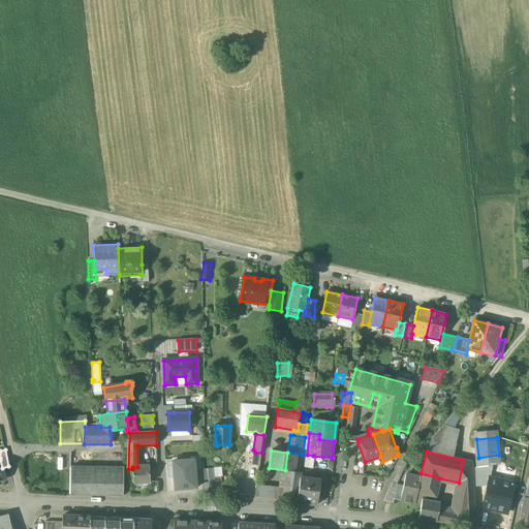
[(70,453),(59,454),(62,472),(70,495),(122,496),(122,475),(121,472),(114,472),(114,474),(103,474),(97,474),(89,474),(89,472),(71,472),(70,453)]
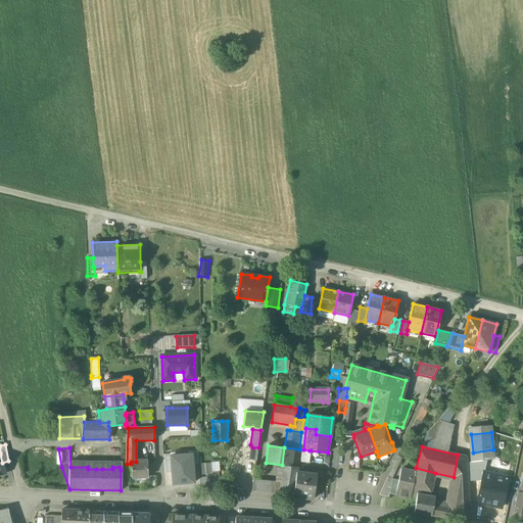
[(299,449),(284,447),(282,465),(284,466),(296,467),(299,449)]
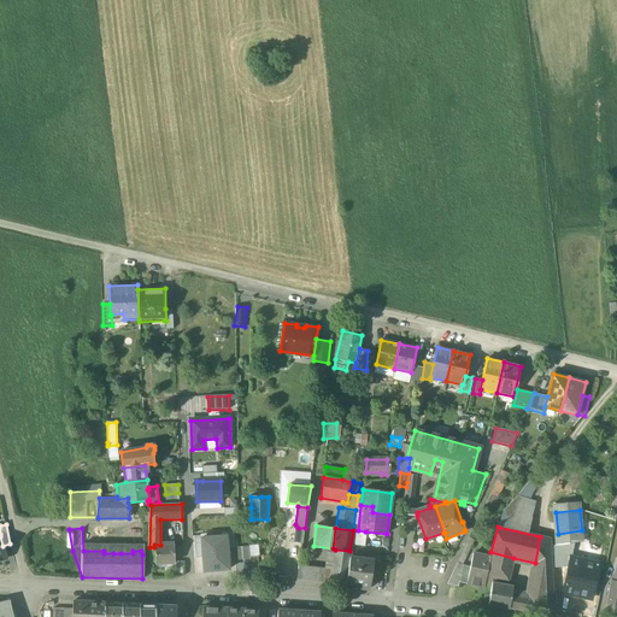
[(365,532),(358,530),(356,546),(364,547),(365,532)]
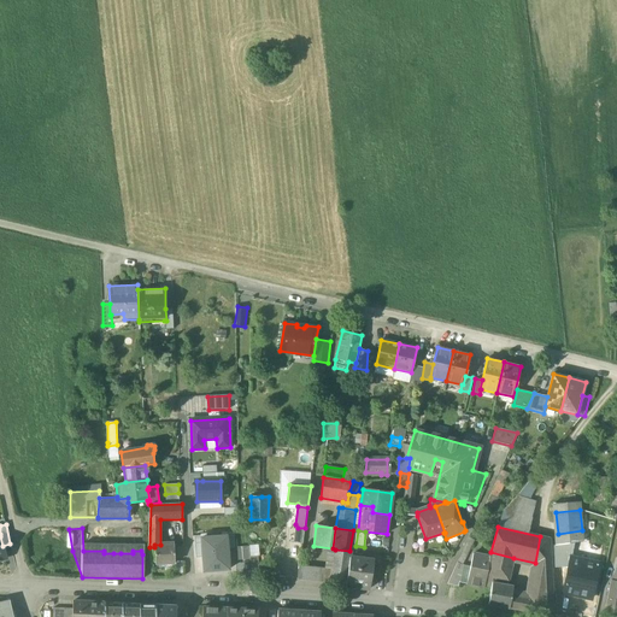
[(558,534),(554,534),(556,546),(575,542),(583,541),(582,530),(558,534)]
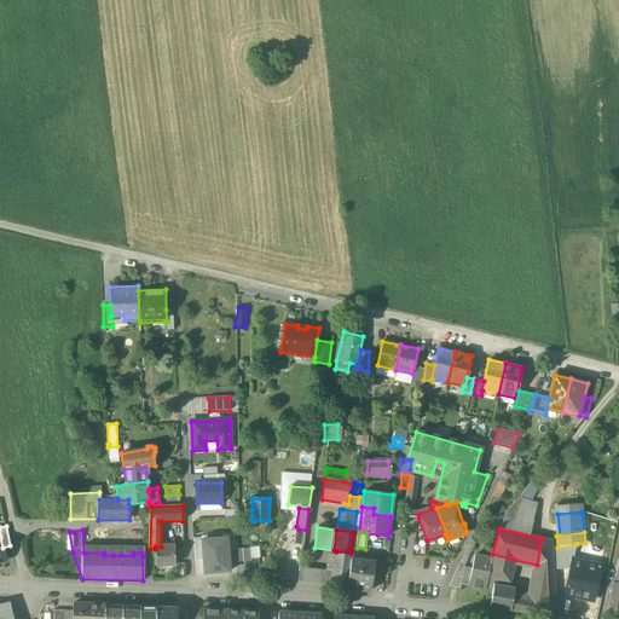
[(227,537),(202,539),(203,559),(204,573),(230,572),(229,550),(227,537)]
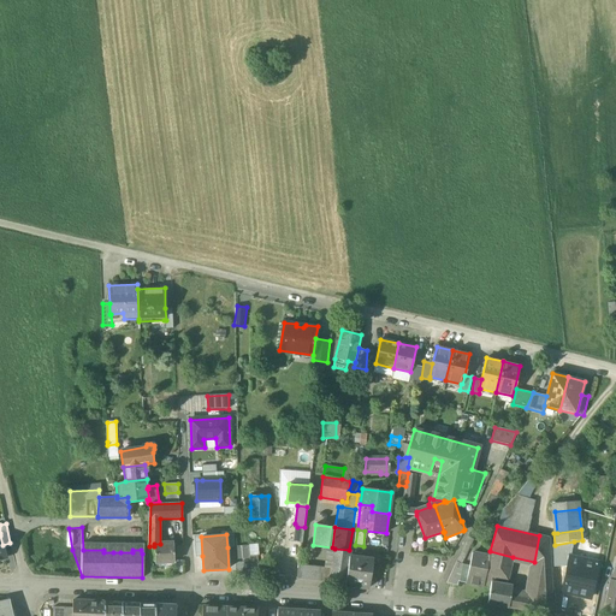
[(550,551),(538,549),(540,535),(539,535),(534,562),(527,602),(526,610),(554,615),(550,551)]
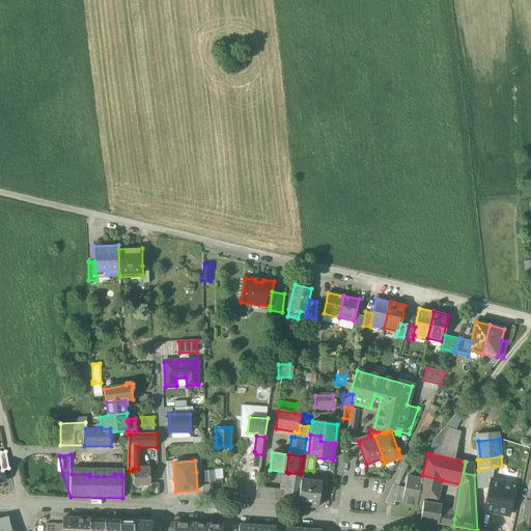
[(473,464),(466,462),(464,473),(474,475),(473,464)]
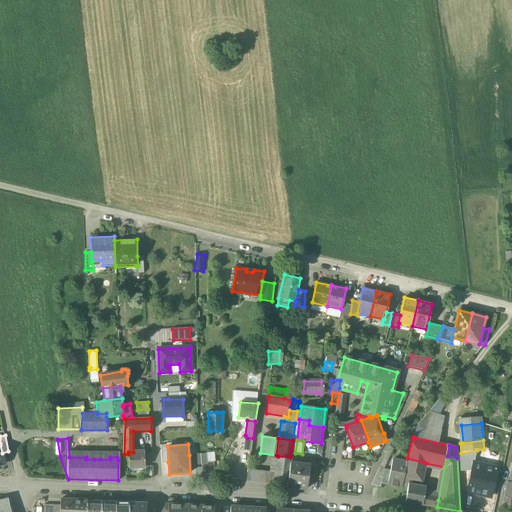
[(474,463),(477,450),(461,453),(459,453),(460,471),(472,471),(474,463)]
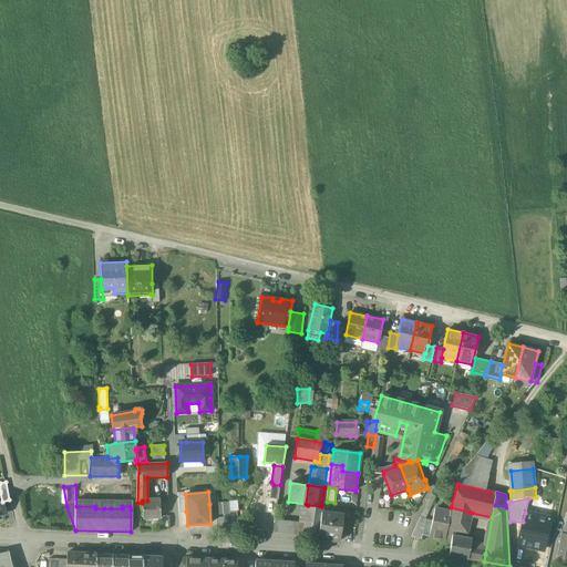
[(104,508),(104,500),(95,500),(95,506),(95,508),(104,508)]
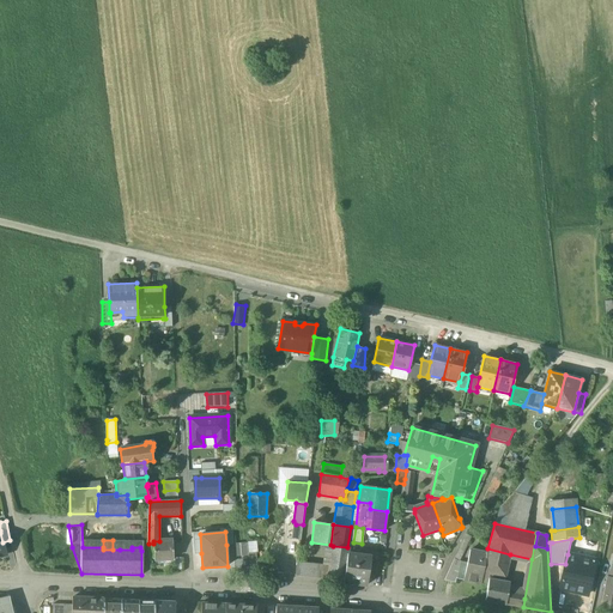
[(159,541),(153,541),(153,544),(155,560),(174,559),(173,540),(159,541)]
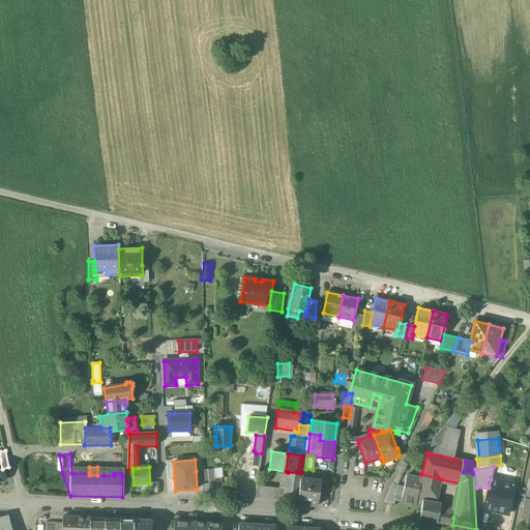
[(222,469),(214,470),(215,479),(223,478),(222,469)]
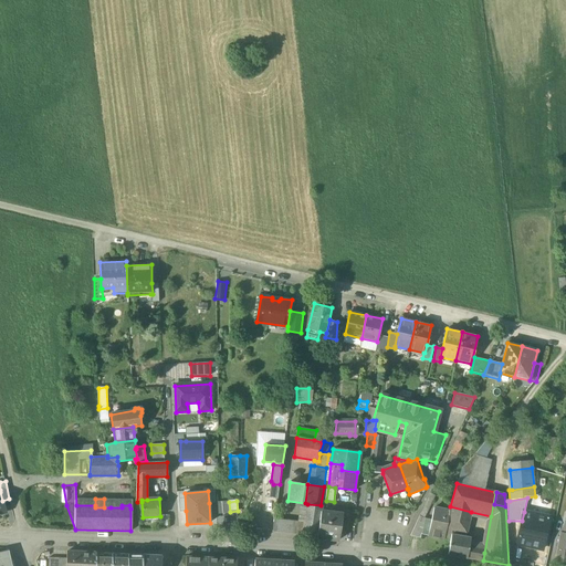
[(321,511),(321,505),(307,504),(305,523),(304,531),(317,533),(321,511)]
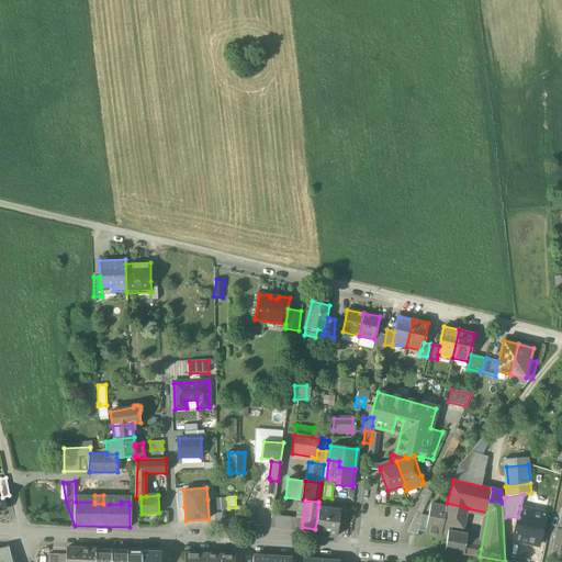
[(468,508),(447,503),(446,507),(441,532),(448,535),(448,530),(449,526),(462,529),(468,508)]
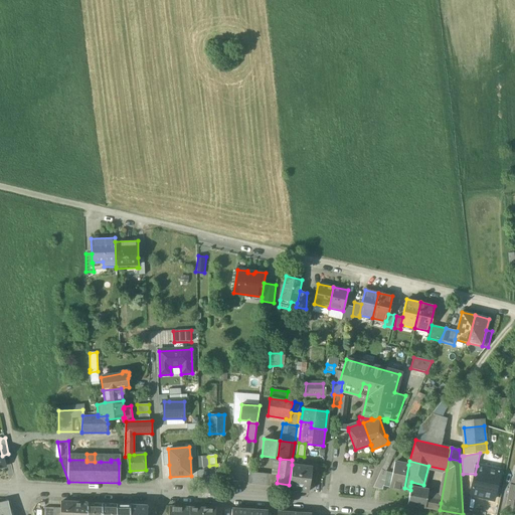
[(408,465),(395,462),(390,485),(404,488),(408,465)]
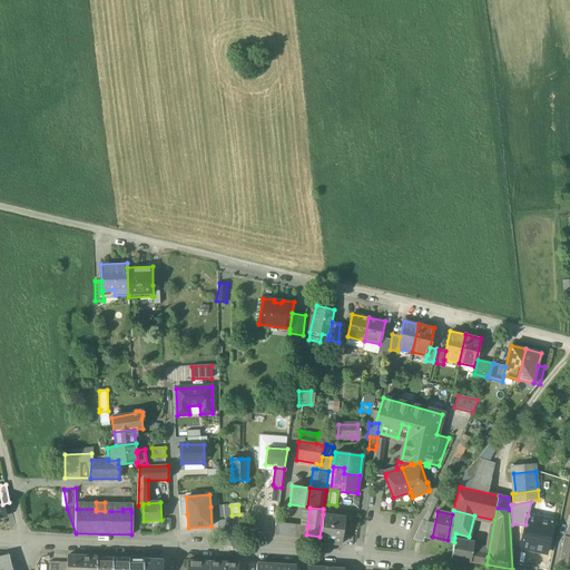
[(345,518),(323,514),(320,537),(318,541),(341,544),(345,518)]
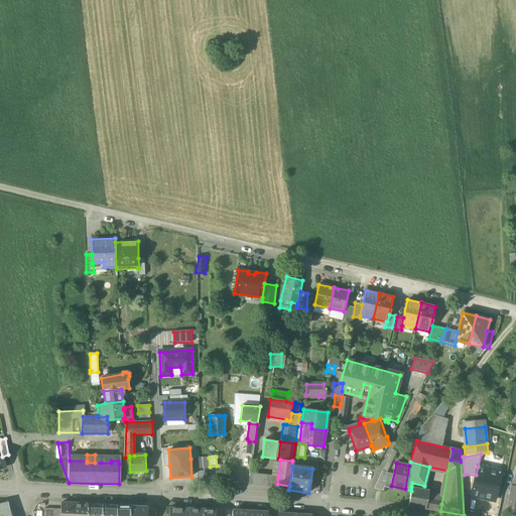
[(495,501),(501,472),(478,467),(476,475),(471,496),(495,501)]
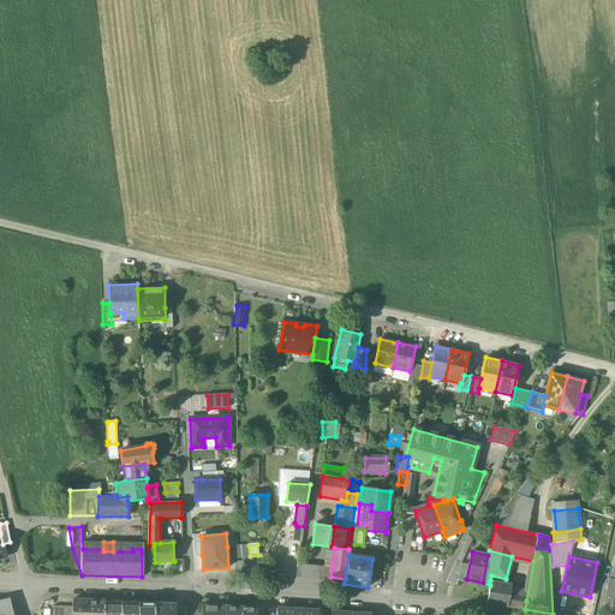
[(455,562),(446,581),(457,584),(461,565),(455,562)]
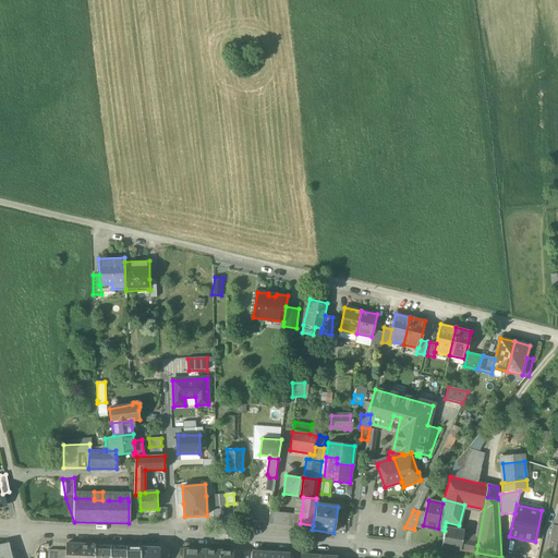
[(300,523),(301,516),(270,511),(268,524),(299,528),(300,523)]
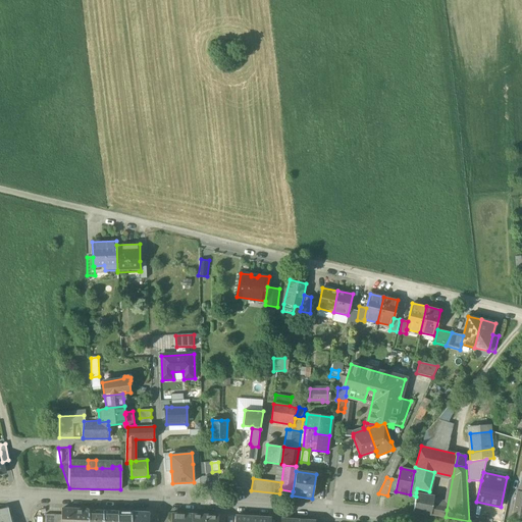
[(521,491),(518,491),(512,516),(521,519),(521,517),(521,491),(520,492),(521,491)]
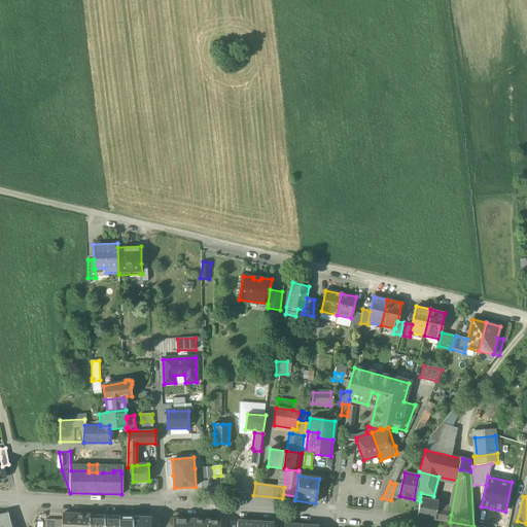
[(437,500),(420,497),(420,501),(417,517),(443,521),(445,513),(446,511),(436,510),(437,500)]
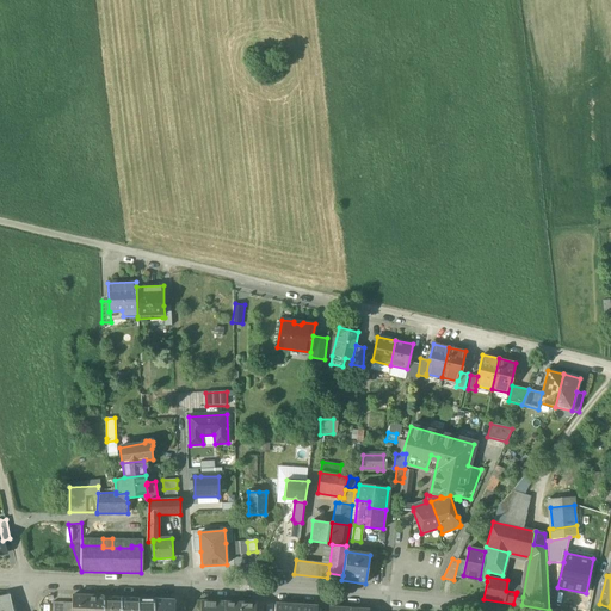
[(0,597),(0,610),(12,610),(8,596),(0,597)]
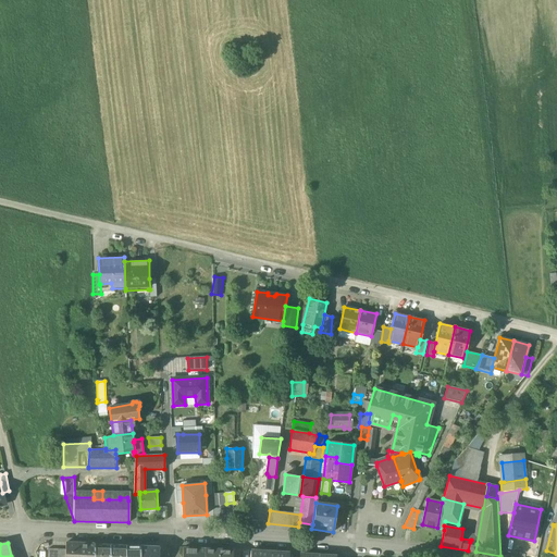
[(77,556),(78,544),(65,543),(65,549),(64,556),(77,556)]
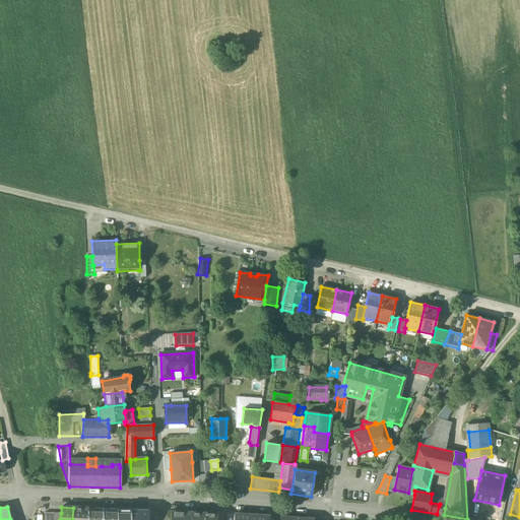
[(88,519),(88,508),(73,508),(72,519),(88,519)]
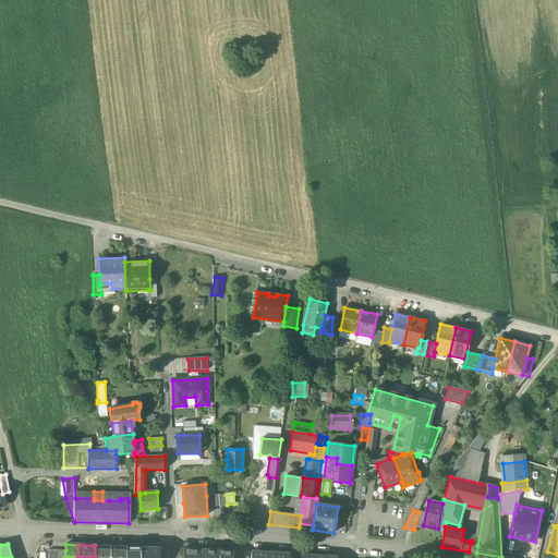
[(110,557),(111,546),(95,545),(95,557),(110,557)]
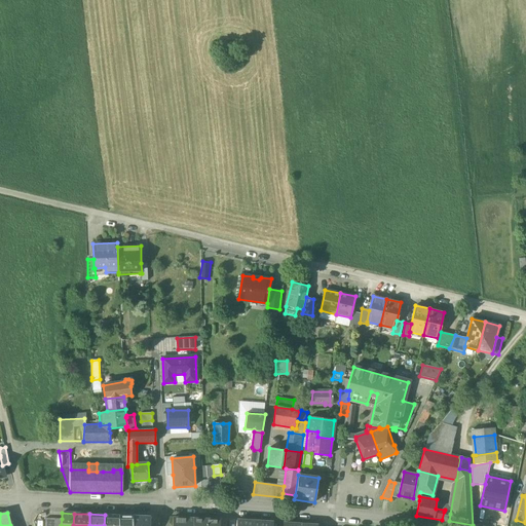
[(118,525),(119,515),(105,515),(104,525),(118,525)]
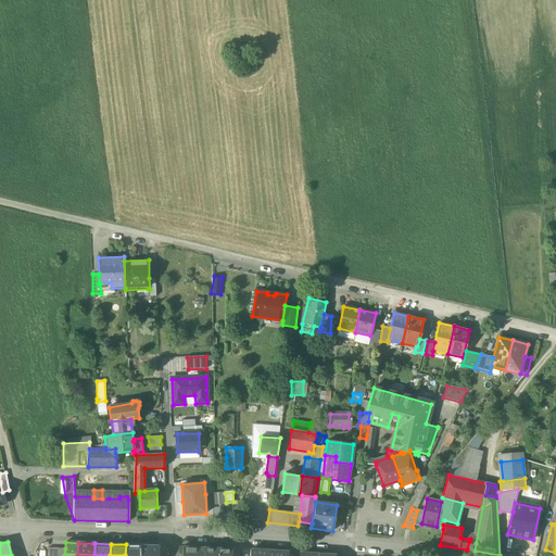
[(139,555),(140,544),(126,544),(125,555),(139,555)]
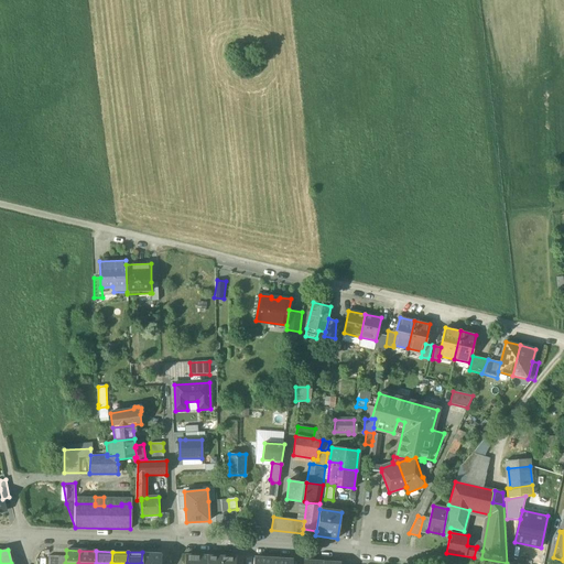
[(160,563),(161,553),(142,552),(141,563),(160,563)]
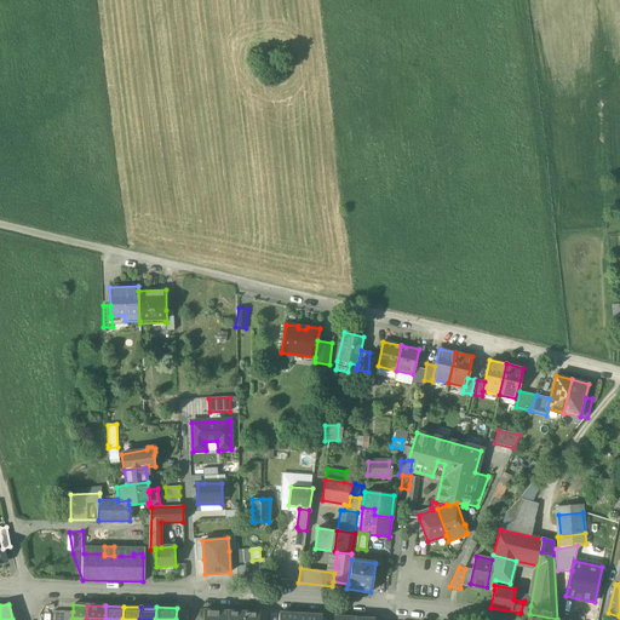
[(227,619),(228,610),(204,609),(202,619),(227,619)]
